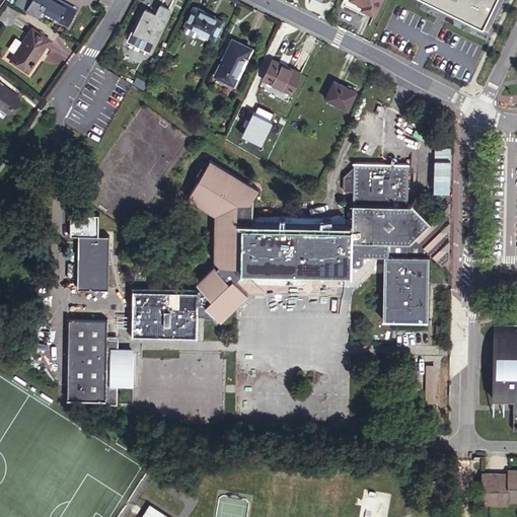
[(55,24),(64,29),(66,26),(72,14),(50,2),(45,0),(31,0),(24,13),(37,19),(40,13),(43,15),(56,22),(55,24)]
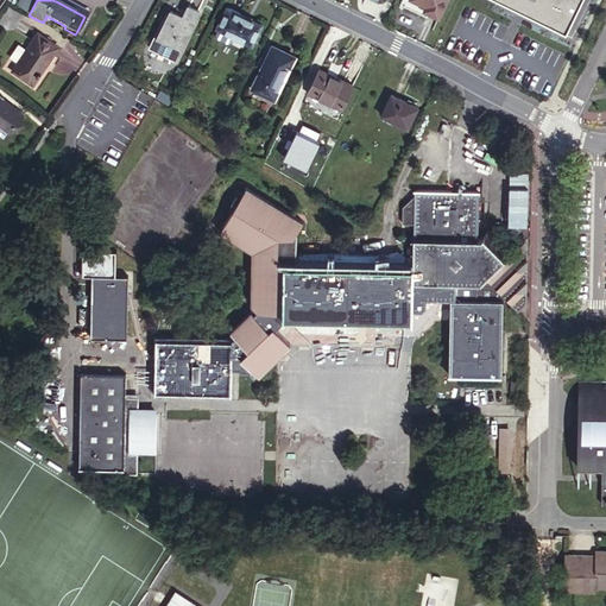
[(62,0),(60,0),(58,2),(84,17),(87,13),(62,0)]
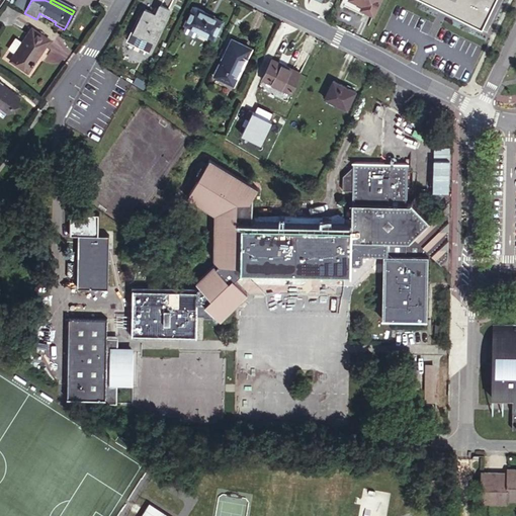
[(379,0),(347,0),(345,4),(362,13),(361,17),(369,21),(379,0)]
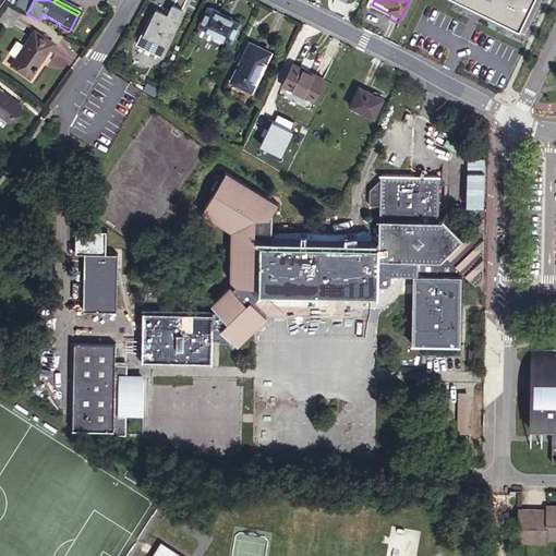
[(530,0),(454,0),(517,29),(530,0)]
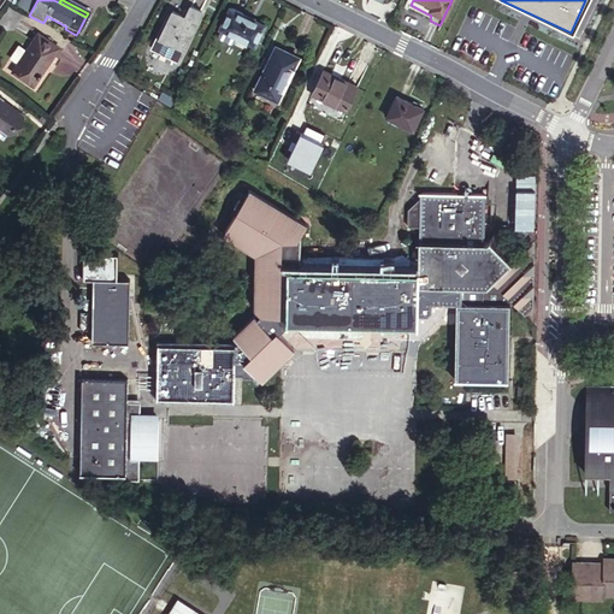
[(172,68),(196,18),(184,12),(179,23),(166,17),(161,28),(158,25),(145,53),(172,68)]
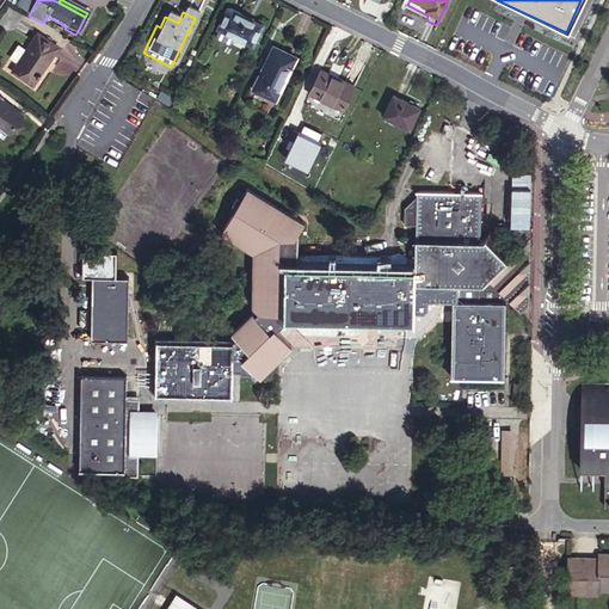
[(225,16),(215,35),(213,41),(214,44),(223,49),(227,48),(231,42),(246,50),(256,31),(225,16)]
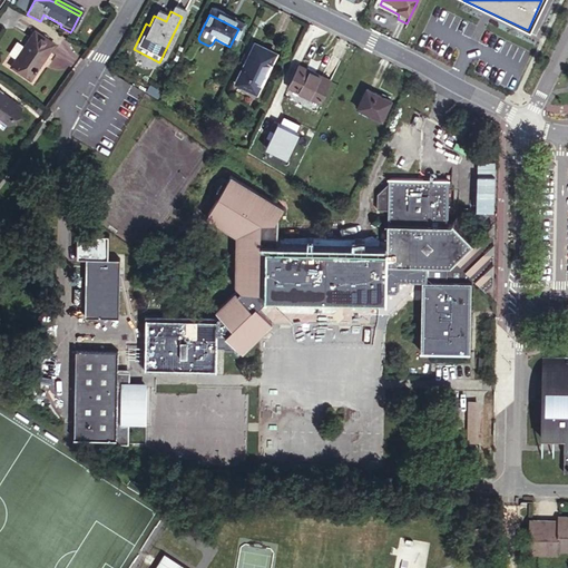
[(8,69),(28,82),(39,66),(38,65),(49,47),(30,35),(20,50),(13,46),(6,57),(12,61),(8,69)]
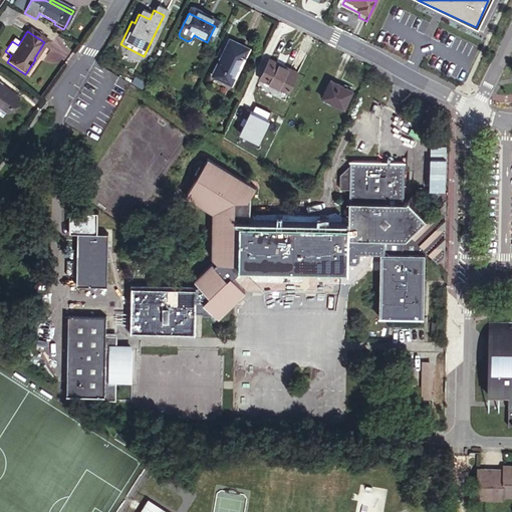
[(226,89),(244,54),(225,45),(208,79),(226,89)]
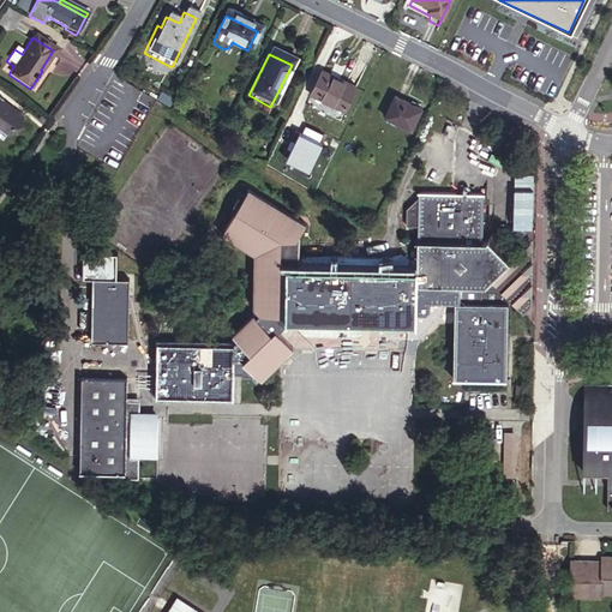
[(318,77),(307,100),(340,117),(352,94),(318,77)]
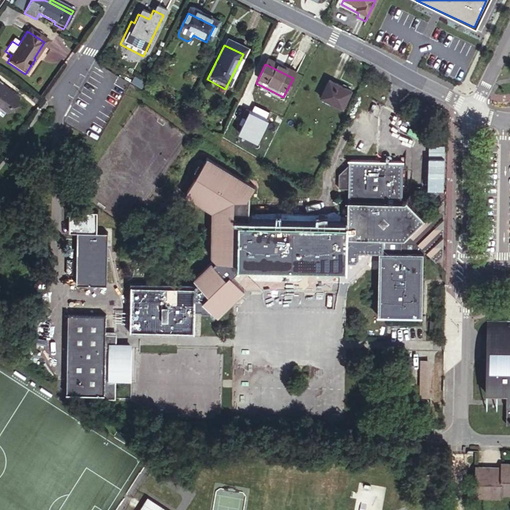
[(326,85),(317,103),(340,114),(348,96),(326,85)]
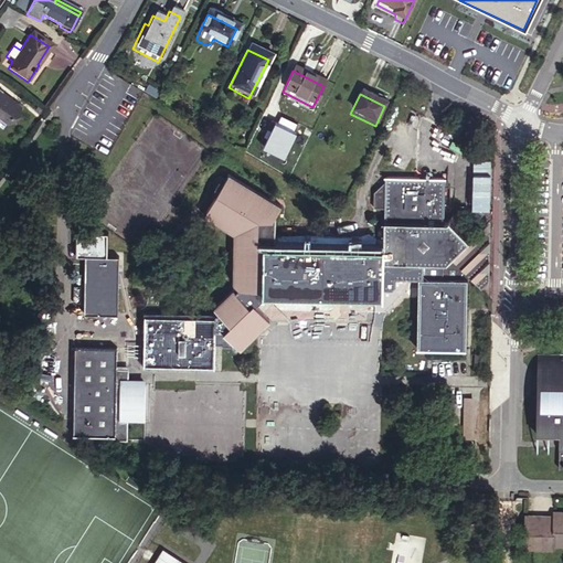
[(19,109),(0,95),(0,121),(7,126),(19,109)]
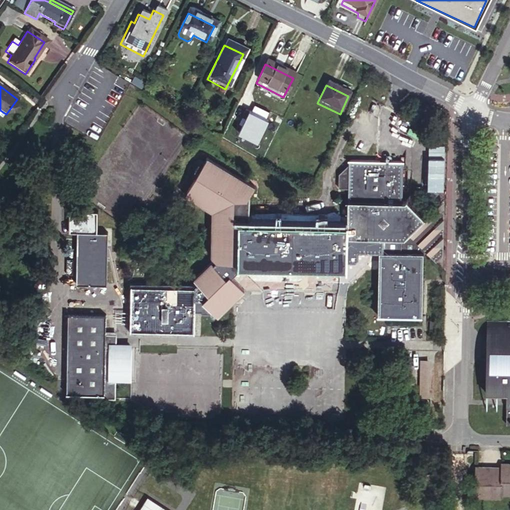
[(422,255),(399,255),(399,241),(403,241),(425,220),(412,206),(408,210),(401,210),(401,206),(402,163),(345,162),(346,167),(335,176),(335,191),(345,191),(344,227),(248,225),(248,199),(254,190),(207,161),(184,198),(212,215),(211,260),(215,265),(213,267),(211,265),(193,282),(197,286),(194,289),(131,288),(130,333),(194,334),(194,314),(200,315),(200,316),(210,317),(212,314),(216,319),(230,305),(229,299),(240,289),(237,286),(247,277),(254,284),(298,285),(307,276),(315,285),(347,285),(366,267),(371,273),(378,273),(377,318),(421,319),(422,255)]
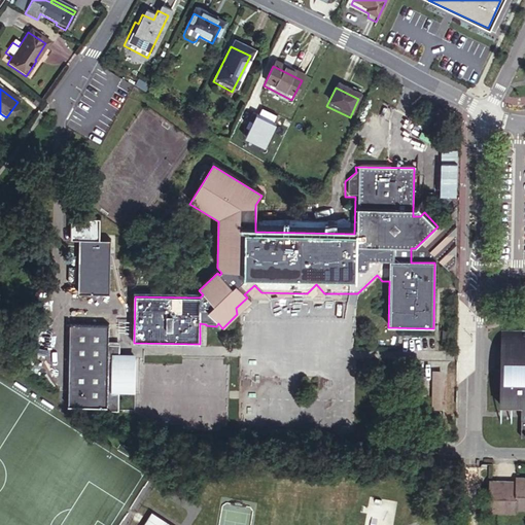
[(411,263),(434,263),(439,263),(448,273),(455,266),(455,210),(438,226),(415,248),(411,248),(411,263)]
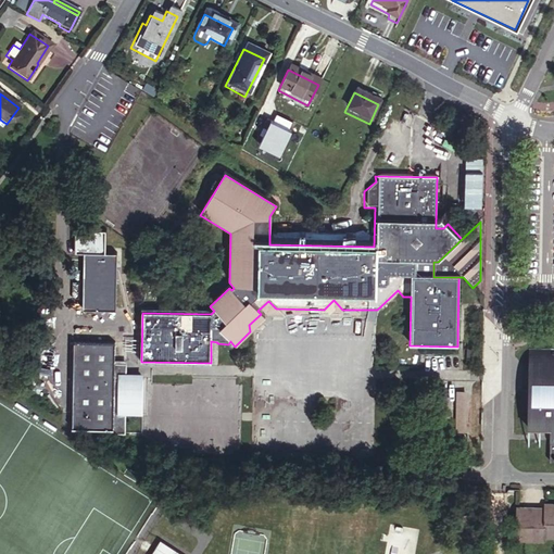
[(120,314),(121,257),(89,257),(87,313),(120,314)]
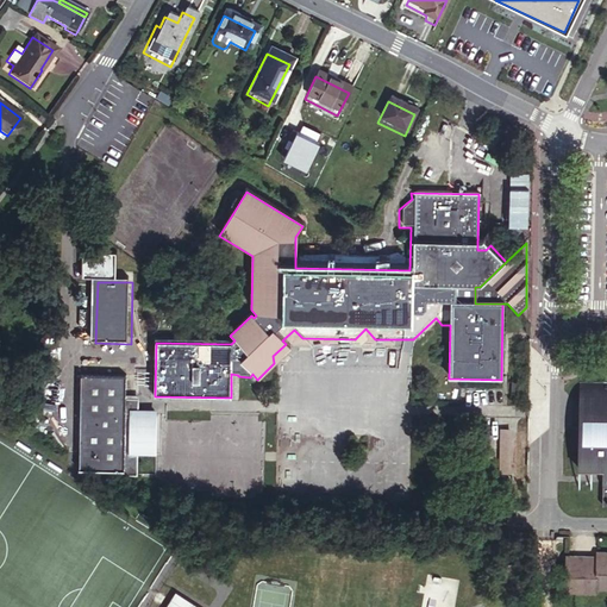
[(436,318),(413,339),(375,339),(365,329),(355,339),(302,338),(294,330),(282,340),(286,344),(294,350),(414,352),(442,326),(442,325),(436,318)]
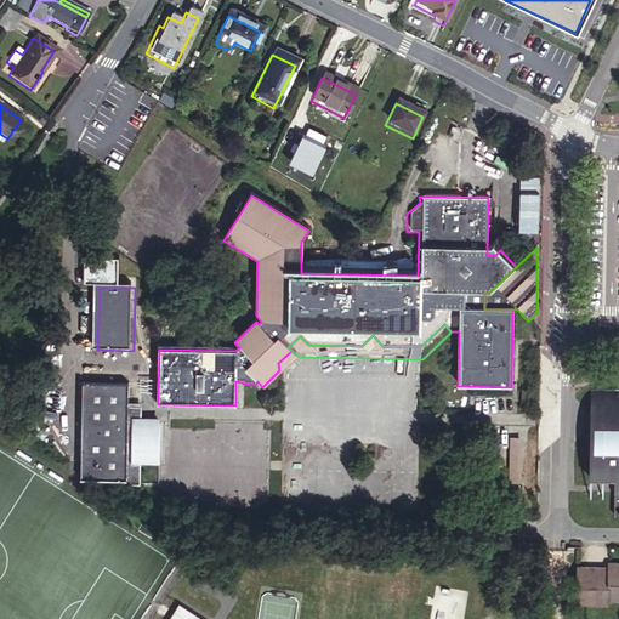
[(300,357),(291,351),(278,363),(279,370),(300,357)]
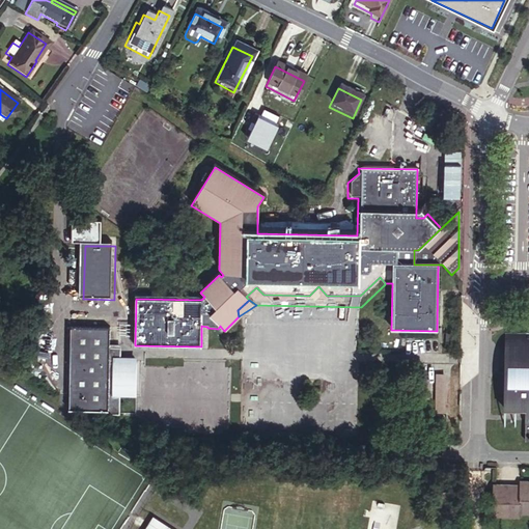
[(76,329),(73,412),(112,413),(112,407),(114,358),(114,350),(114,330),(76,329)]
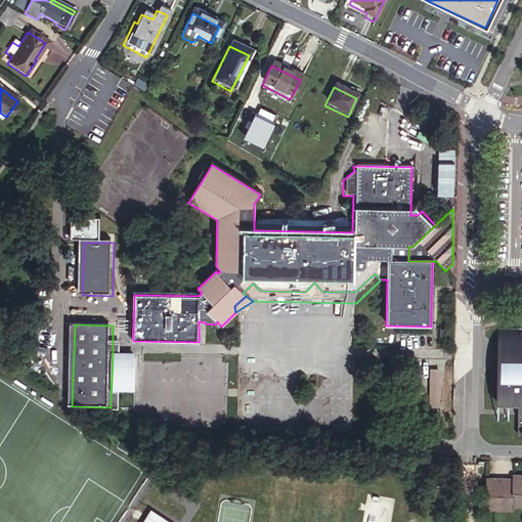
[(521,332),(495,332),(494,403),(516,403),(516,436),(521,435),(521,332)]
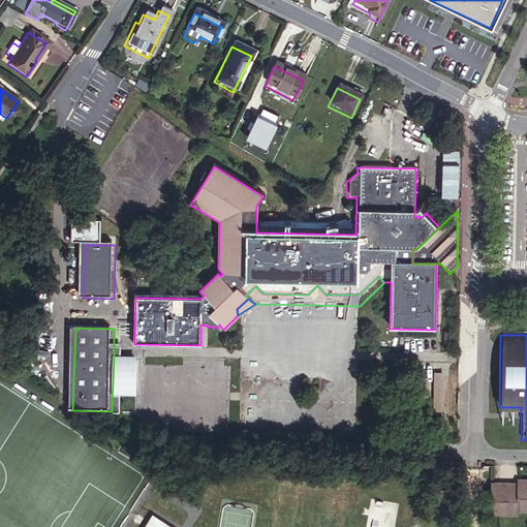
[(125,348),(114,348),(114,357),(125,358),(125,348)]
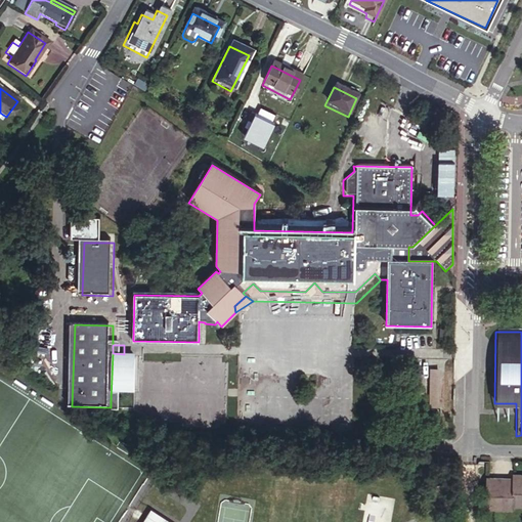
[(124,354),(113,353),(111,401),(122,402),(122,394),(138,394),(139,361),(123,361),(123,357),(124,354)]
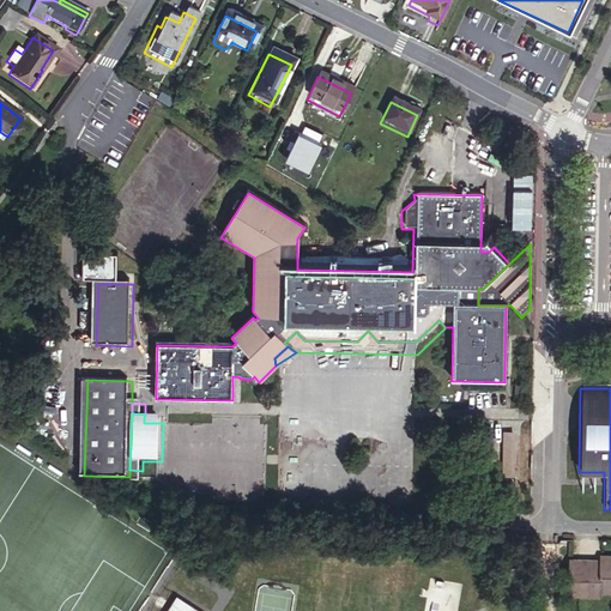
[(506,435),(506,455),(506,481),(518,481),(518,435),(506,435)]
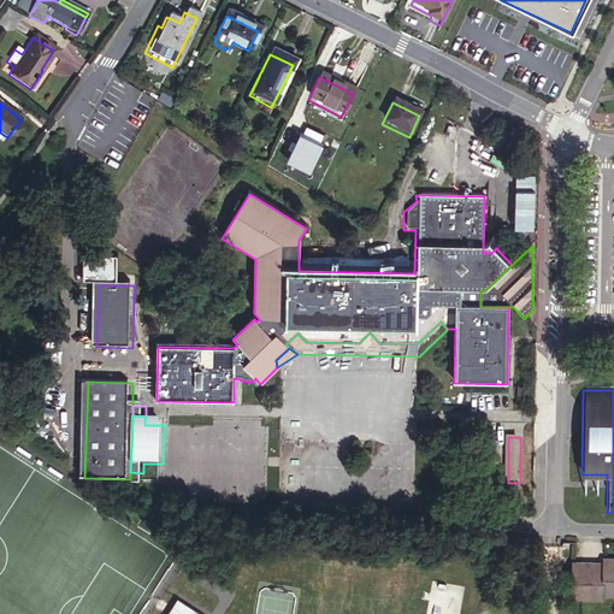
[(143,473),(130,472),(130,479),(130,483),(143,484),(143,473)]
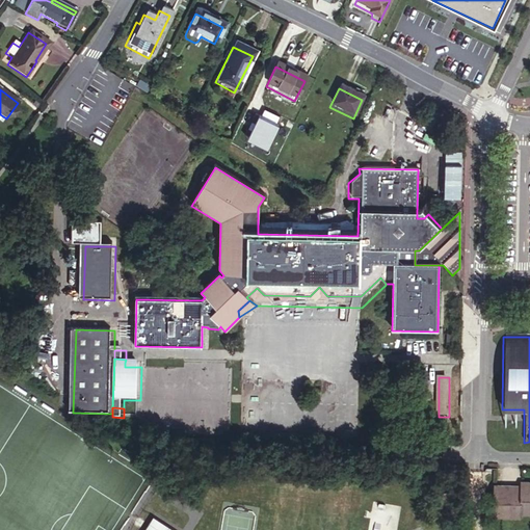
[(492,518),(520,519),(520,515),(529,515),(529,482),(518,482),(518,487),(493,487),(492,518)]
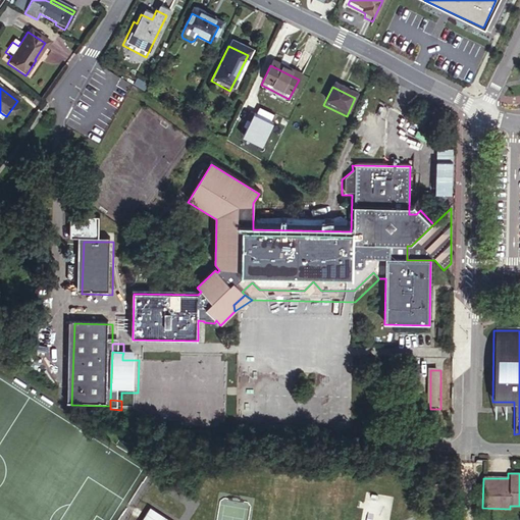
[(166,519),(147,508),(139,519),(166,519)]
